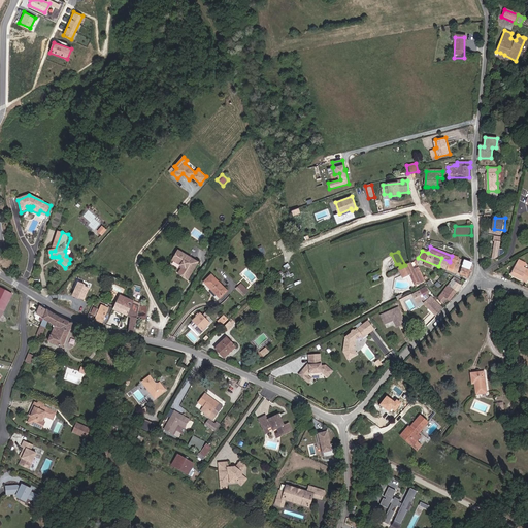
[(183,268),(180,270),(177,276),(188,281),(197,264),(177,253),(172,263),(179,266),(183,268)]
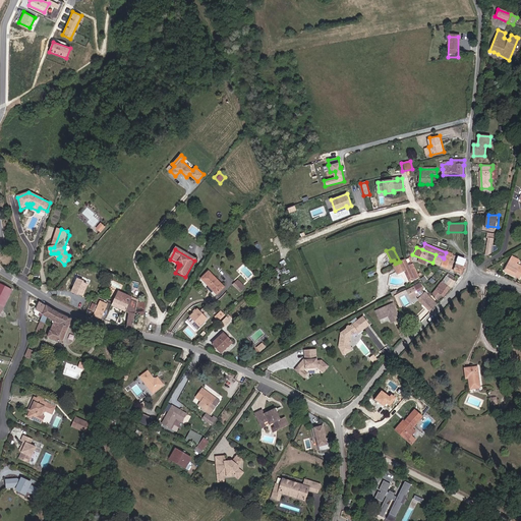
[(451,253),(446,252),(444,258),(448,261),(450,261),(452,254),(451,253)]
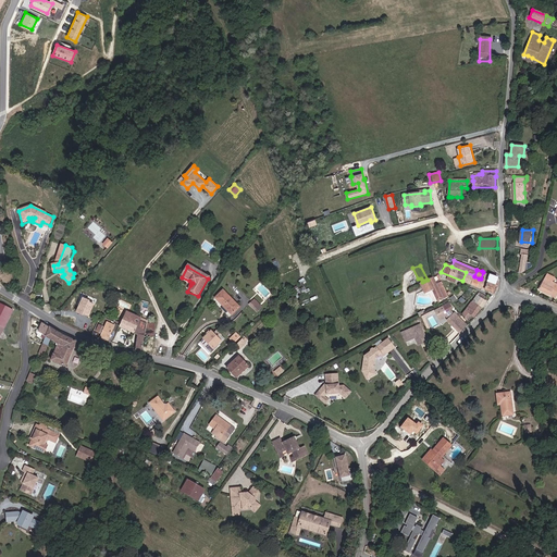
[(470,284),(473,275),(466,272),(462,281),(470,284)]
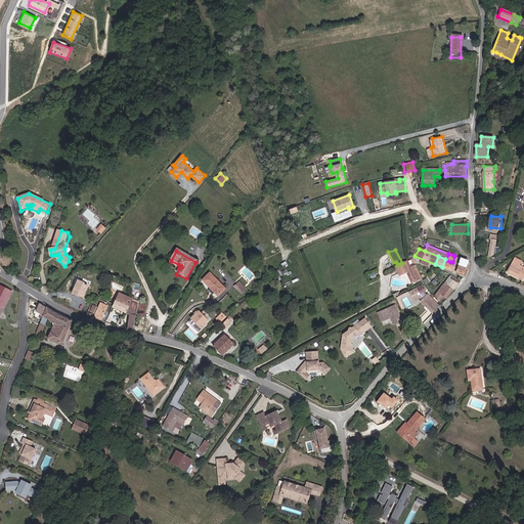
[(455,272),(462,259),(454,256),(452,262),(450,262),(448,269),(455,272)]
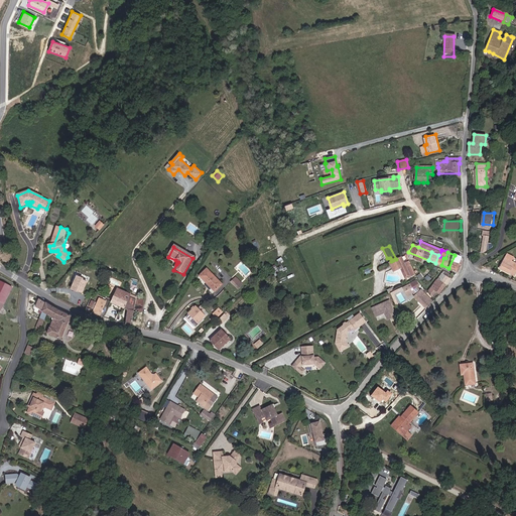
[(441,265),(443,258),(439,256),(438,255),(435,263),(441,265)]
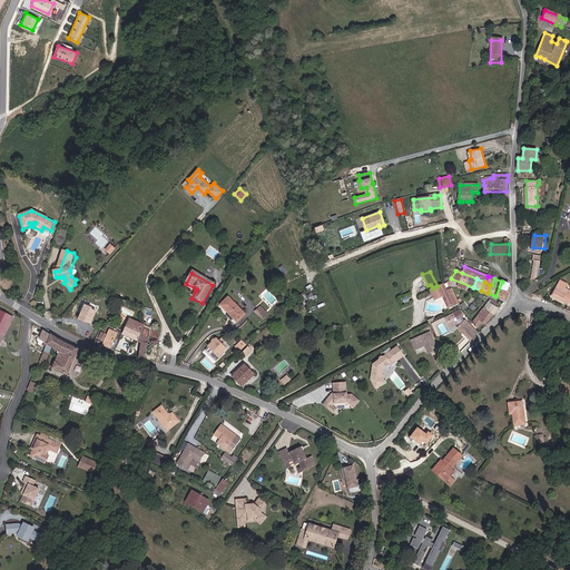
[(495,296),(504,300),(510,290),(508,288),(510,284),(502,282),(495,296)]
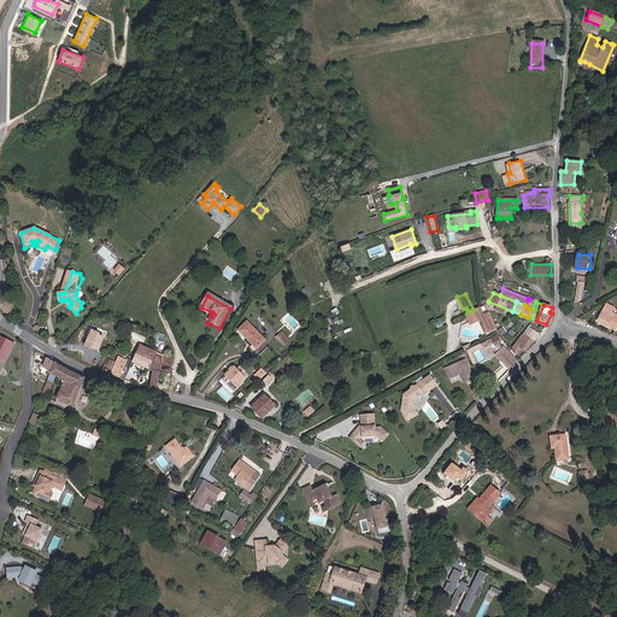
[(470,311),(475,323),(479,321),(483,330),(489,328),(481,307),(474,311),(472,310),(470,311)]
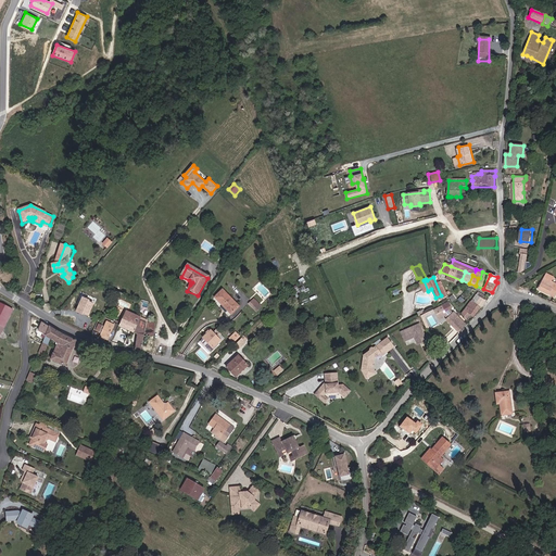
[(538,289),(550,294),(555,283),(552,282),(553,281),(551,280),(551,281),(543,278),(538,289)]
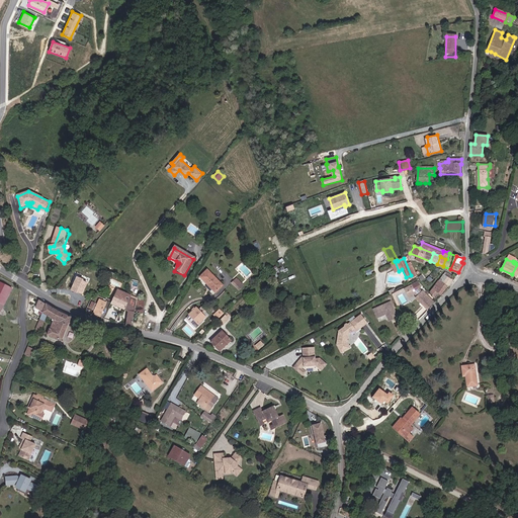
[(203,281),(208,271),(206,270),(199,277),(203,281)]
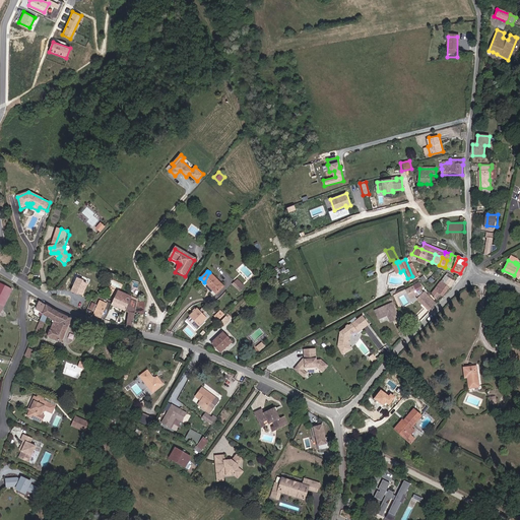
[(223,286),(209,272),(204,282),(216,294),(223,286)]
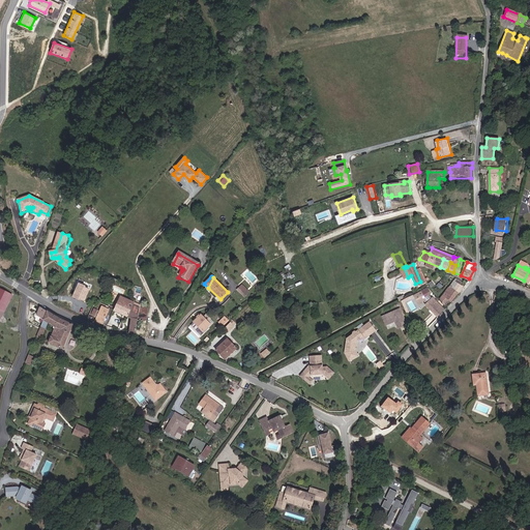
[(85,286),(79,283),(72,297),(84,302),(89,289),(85,287),(85,286)]
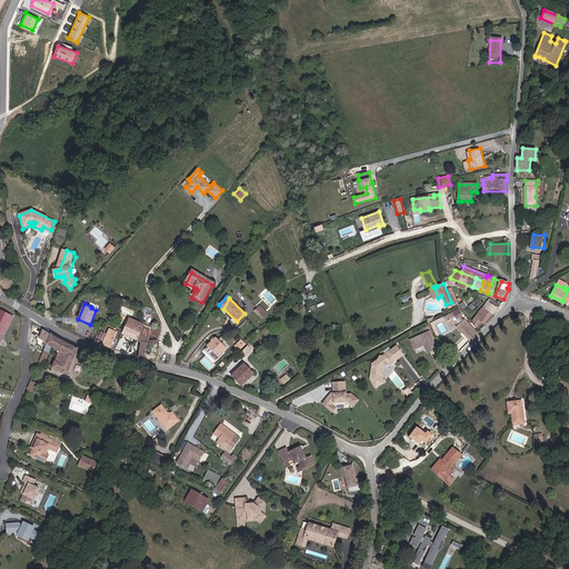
[(256,310),(263,318),(269,313),(260,305),(256,310)]
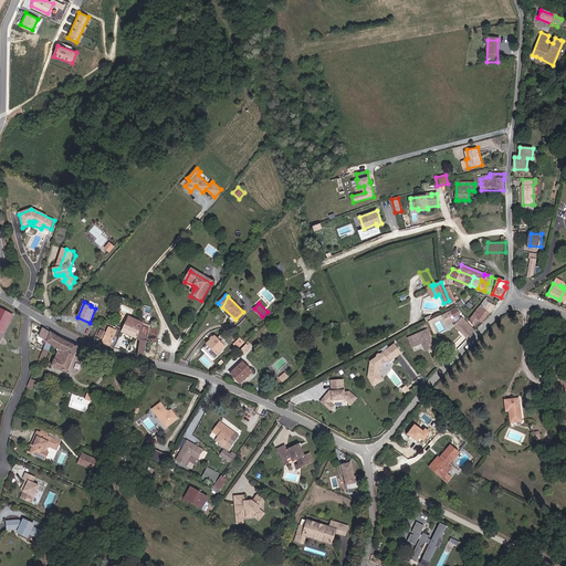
[(489,303),(483,310),(489,313),(490,313),(494,306),(489,303)]
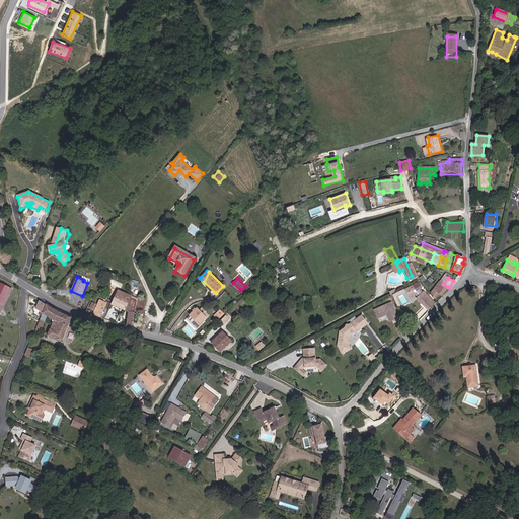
[(0,282),(0,311),(12,288),(0,282)]
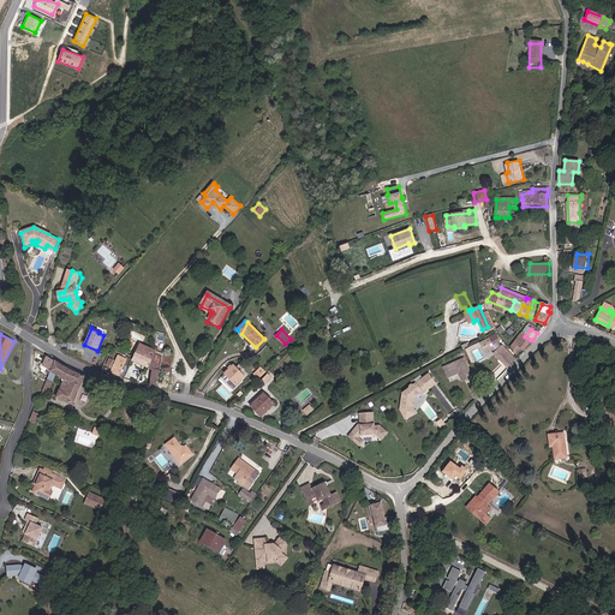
[(477,347),(484,359),(502,346),(497,335),(477,347)]
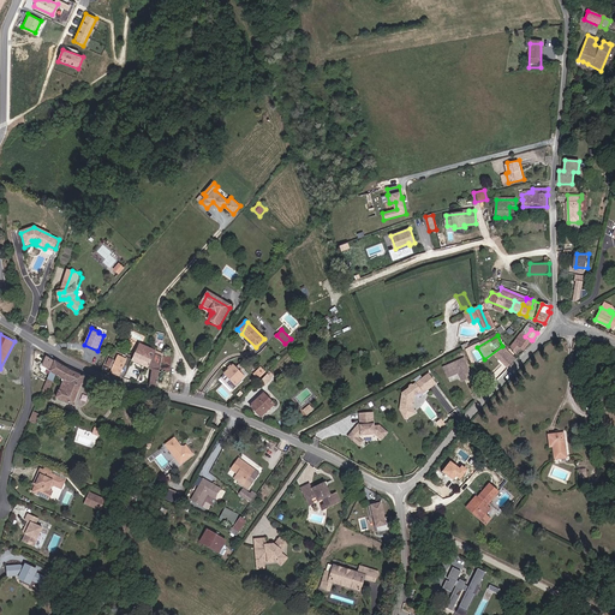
[(531,340),(525,336),(525,338),(520,335),(514,346),(523,352),(531,340)]
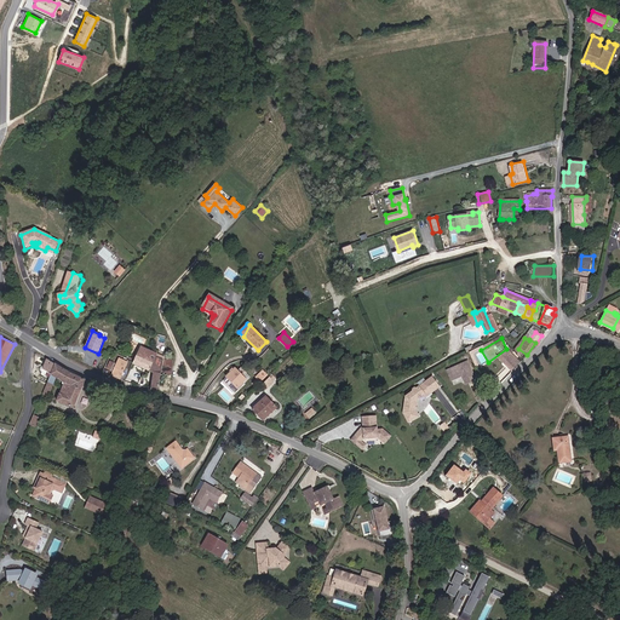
[(153,363),(161,367),(162,359),(155,356),(156,352),(141,345),(139,348),(137,346),(135,349),(133,349),(131,356),(121,352),(112,373),(121,378),(128,361),(150,369),(153,363)]
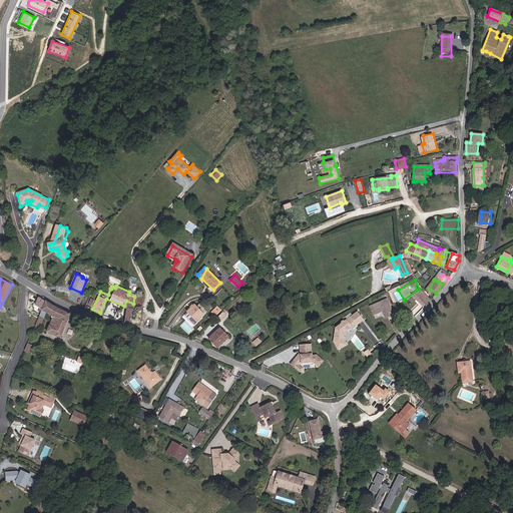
[(420,297),(416,293),(412,297),(423,308),(427,304),(424,301),(427,298),(424,294),(420,297)]
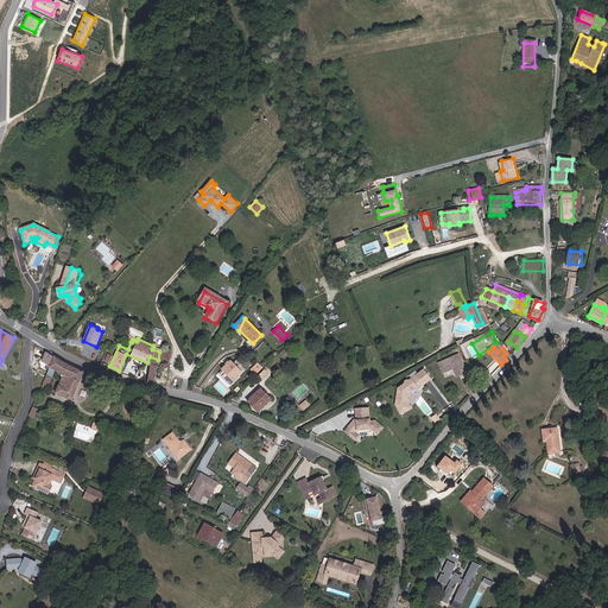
[(157,365),(154,381),(165,384),(168,367),(166,366),(169,353),(166,352),(159,352),(158,360),(157,365)]
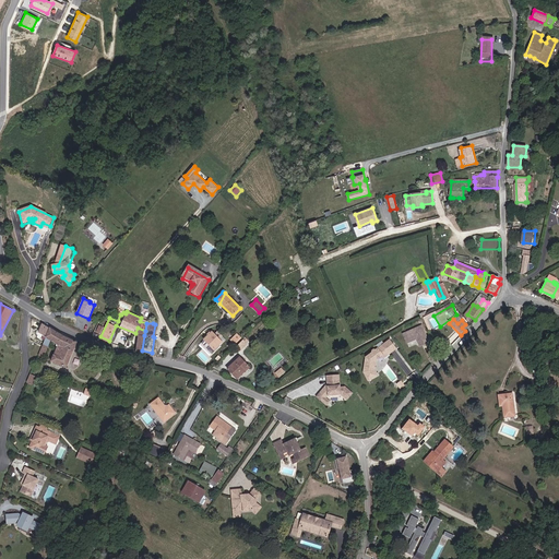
[(46,337),(49,328),(42,324),(38,332),(46,337)]
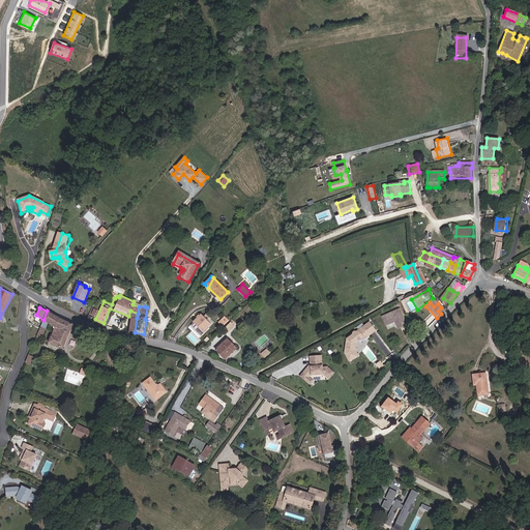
[(400,307),(381,316),(386,327),(394,323),(396,328),(407,324),(400,307)]
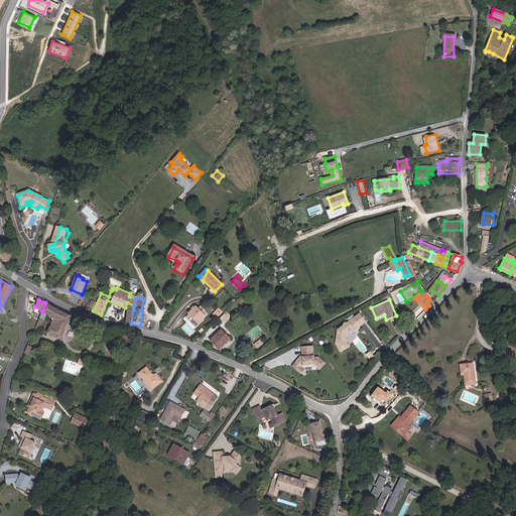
[(59,311),(45,302),(42,311),(35,328),(39,330),(47,313),(51,316),(51,318),(52,320),(47,334),(60,339),(70,315),(59,311)]
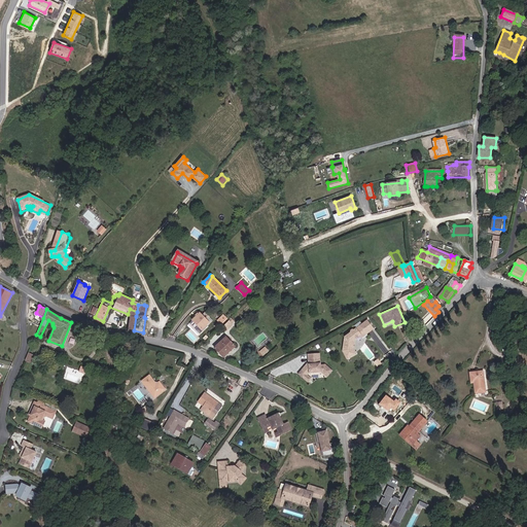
[(199,325),(203,329),(209,322),(200,313),(192,320),(199,325)]
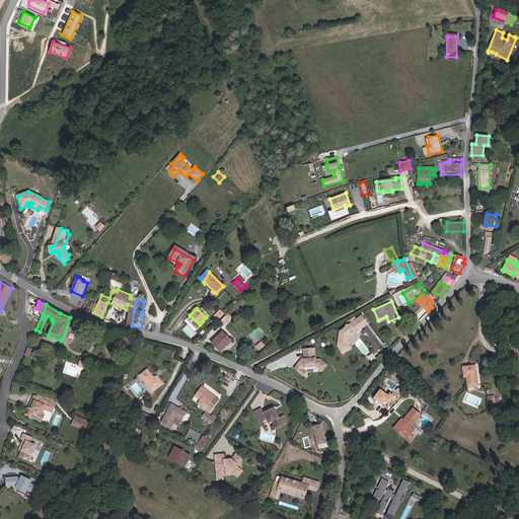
[(221,308),(215,314),(219,319),(226,313),(221,308)]
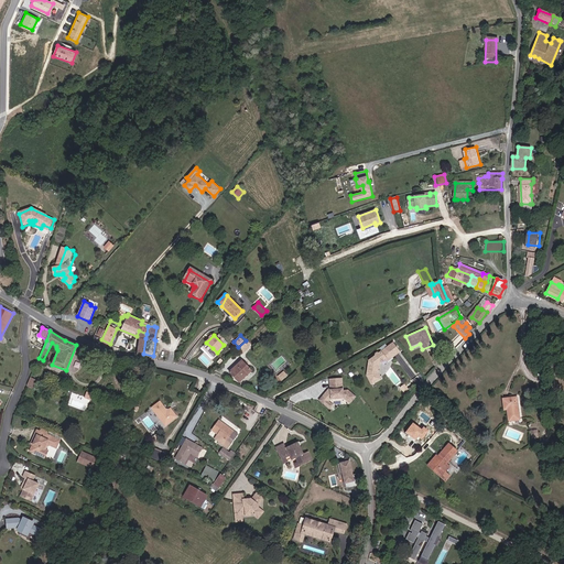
[(242,347),(247,351),(251,347),(247,343),(242,347)]
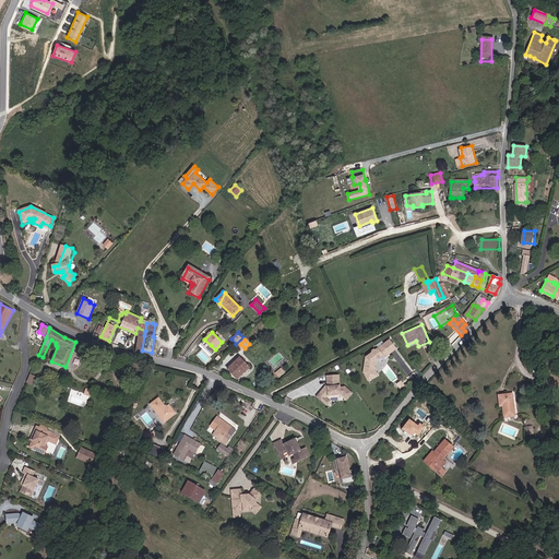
[(396,351),(390,342),(377,352),(375,352),(373,353),(372,355),(367,359),(365,373),(369,382),(378,378),(375,372),(376,368),(373,367),(375,364),(382,357),(388,353),(390,355),(396,351)]
